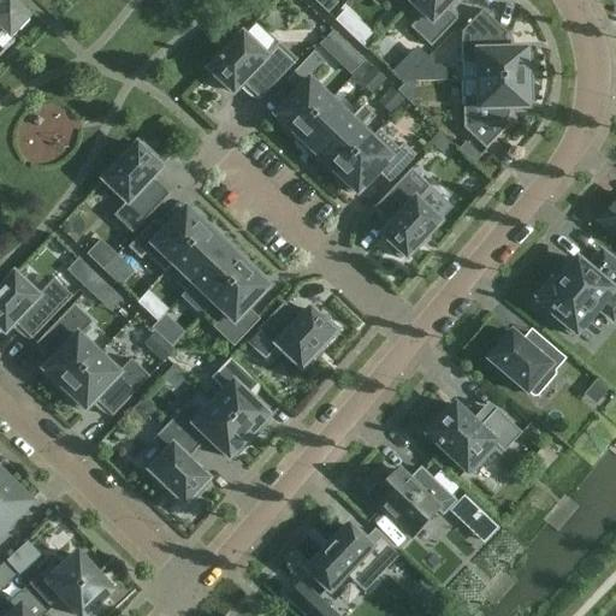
[(0,0),(0,51),(29,21),(10,1),(6,5),(1,0),(0,0)]
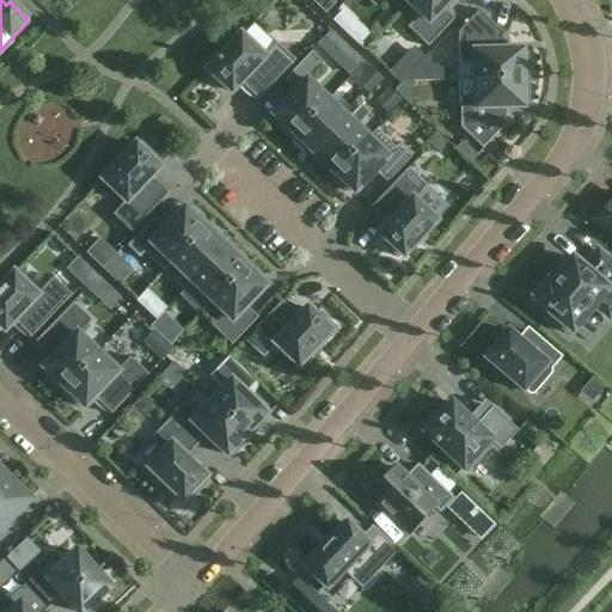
[(335,5),(330,0),(316,0),(313,2),(325,14),(335,5)]
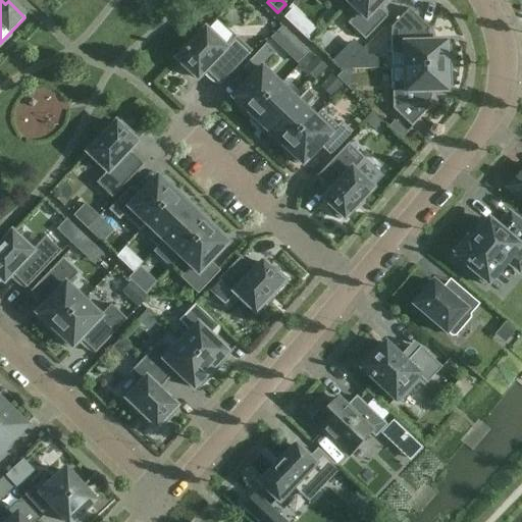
[(357,15),(348,24),(365,41),(387,17),(378,8),(385,0),(351,0),(347,5),(357,15)]
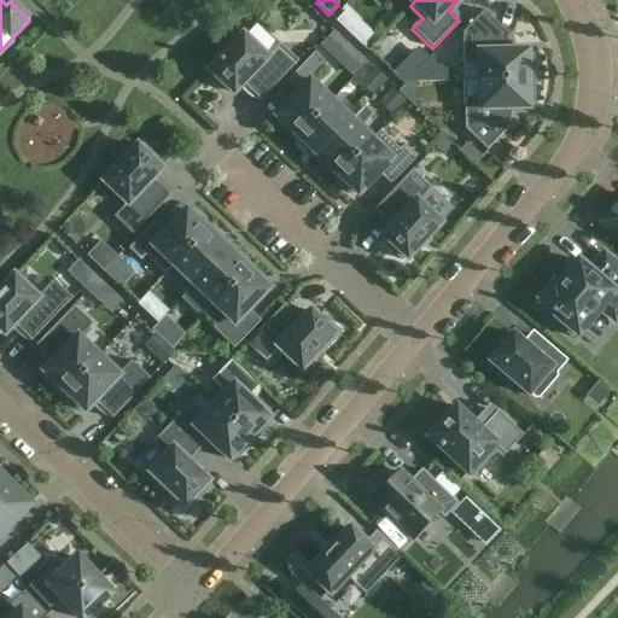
[(464,33),(464,65),(465,82),(477,81),(534,80),(532,57),(528,57),(528,52),(511,52),(511,45),(509,44),(509,42),(509,41),(508,40),(507,39),(509,36),(484,11),(464,33)]
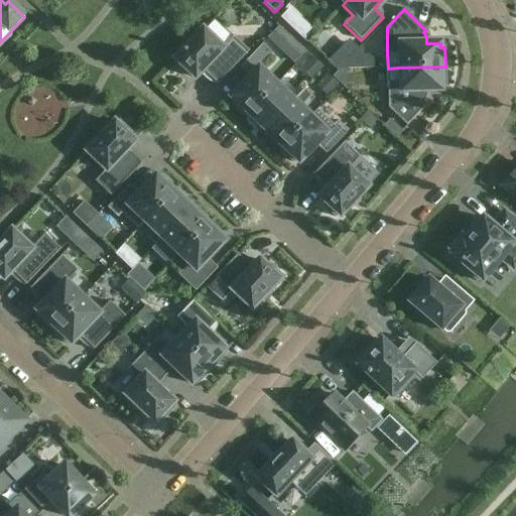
[(222,48),(203,30),(175,59),(177,61),(174,63),(186,76),(189,73),(196,79),(203,72),(218,85),(249,51),(233,36),(222,48)]
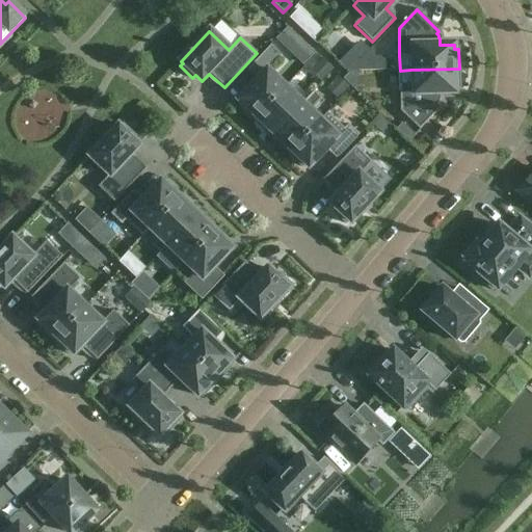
[(268,69),(278,57),(268,48),(251,67),(261,76),(238,101),(241,104),(238,106),(250,118),(285,83),(268,69)]
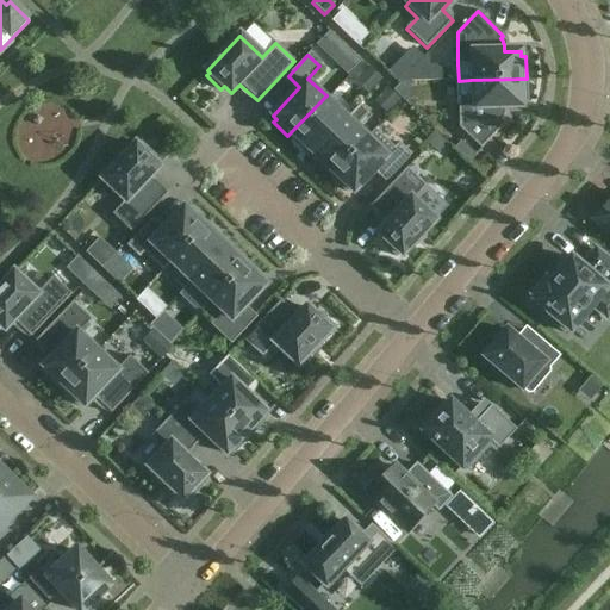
[(354,56),(344,67),(350,73),(361,62),(354,56)]
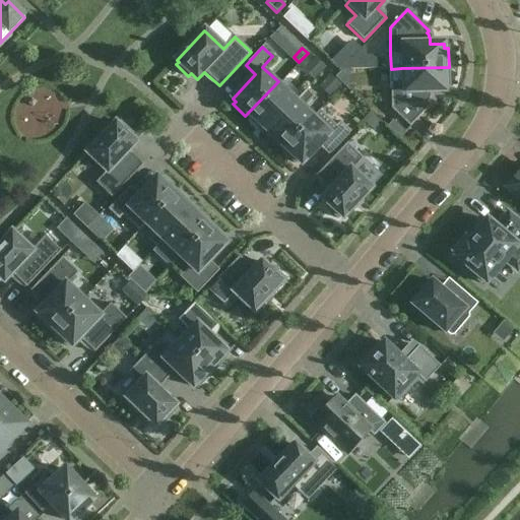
[(316,80),(325,69),(314,58),(304,69),(316,80)]
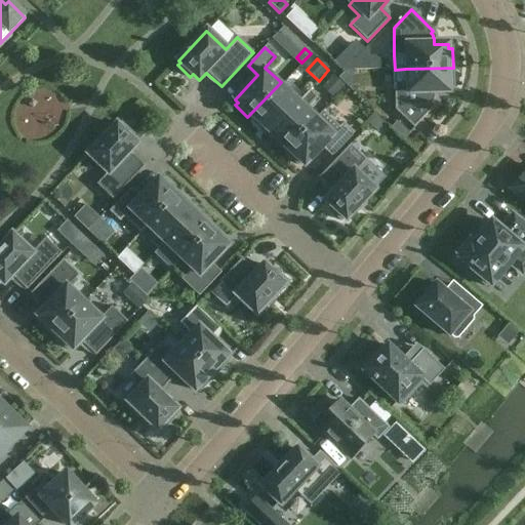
[(395,84),(396,111),(414,128),(435,107),(433,105),(433,104),(434,103),(435,101),(435,99),(435,98),(435,93),(449,92),(449,88),(453,88),(453,68),(405,69),(405,83),(395,84)]
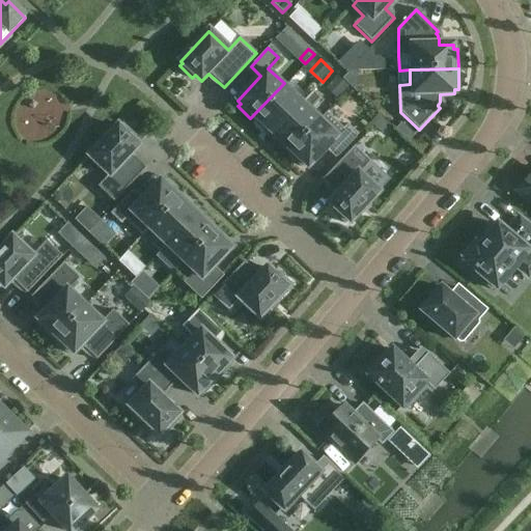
[(335,77),(325,88),(337,100),(347,88),(335,77)]
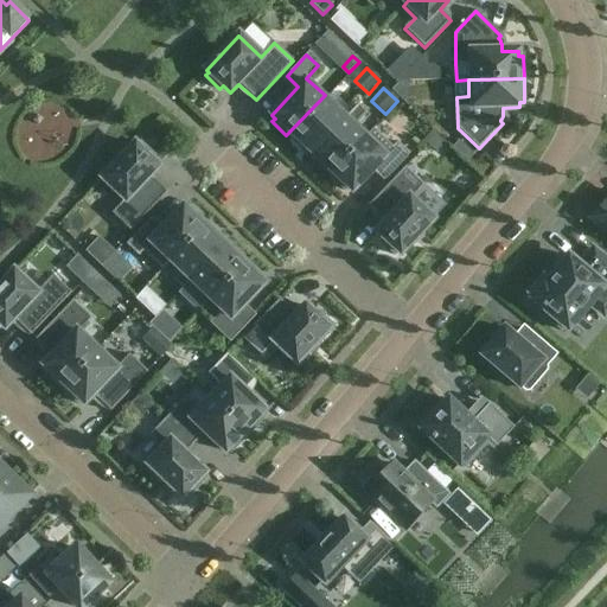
[(325,95),(286,135),(301,149),(304,146),(312,153),(346,116),(325,95)]
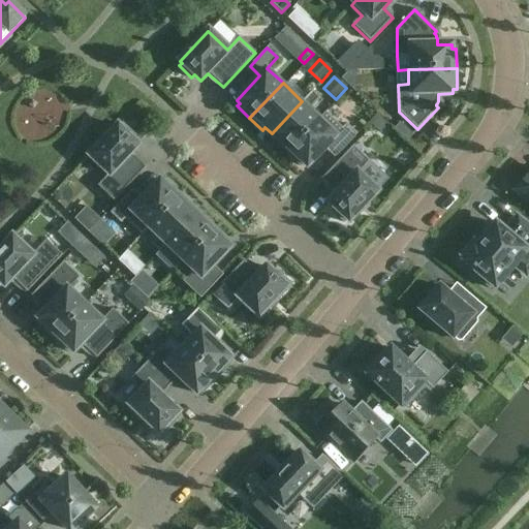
[(276,143),(288,155),(328,114),(324,112),(319,118),(310,109),(319,98),(312,90),(302,101),(272,133),(279,139),(276,143)]
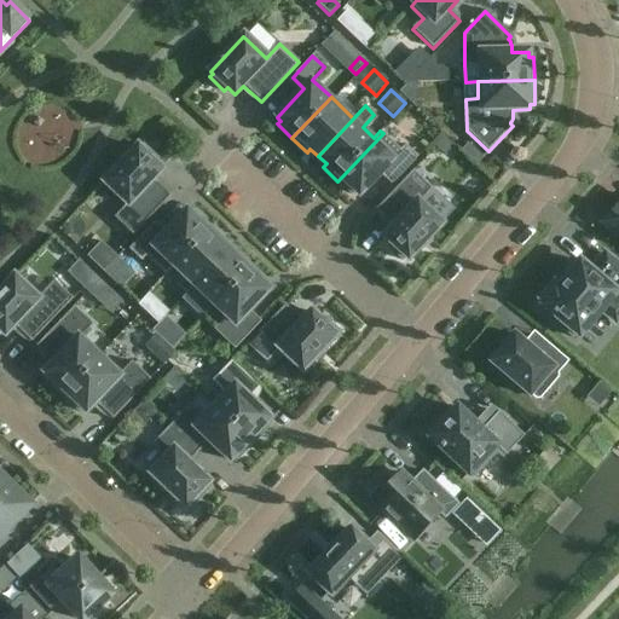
[(401,151),(383,133),(337,181),(352,195),(356,192),(359,196),(380,174),(392,185),(418,157),(406,146),(401,151)]
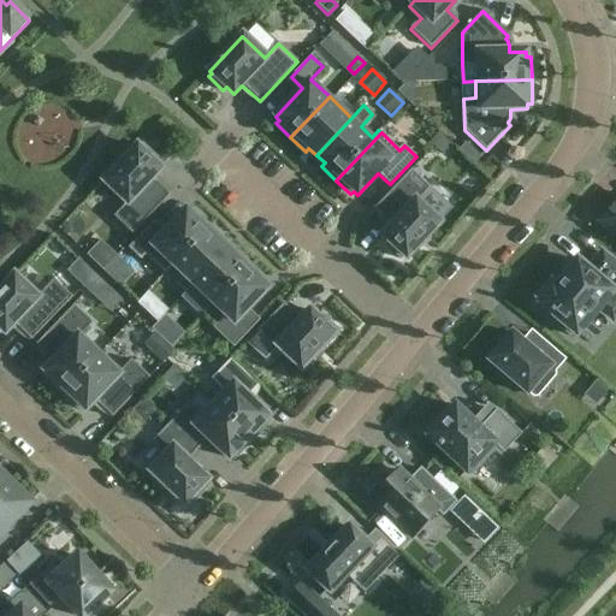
[(440,135),(431,144),(442,155),(451,146),(440,135)]
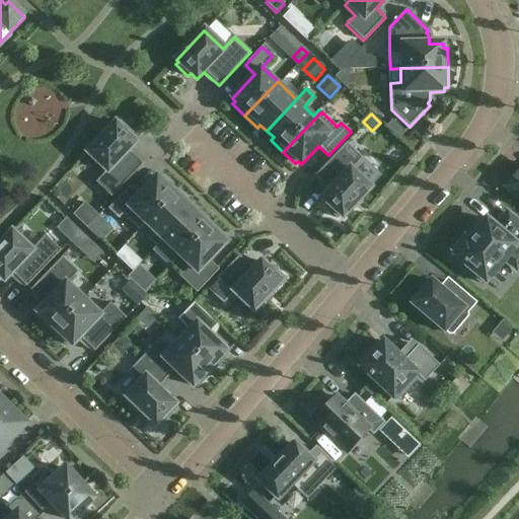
[(392,121),(386,127),(399,139),(405,132),(392,121)]
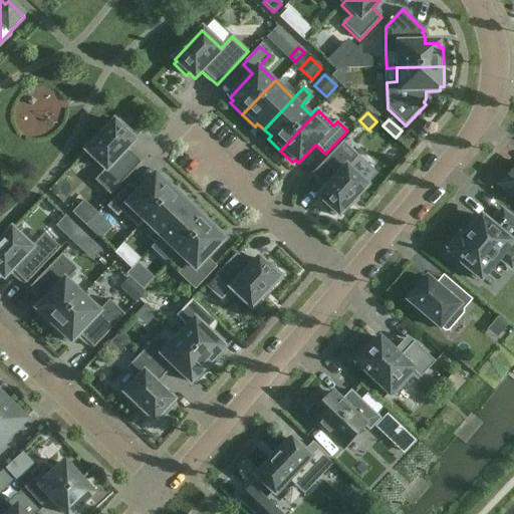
[(95,181),(110,196),(143,163),(127,150),(135,142),(129,136),(132,133),(119,121),(116,124),(114,122),(86,152),(105,170),(95,181)]
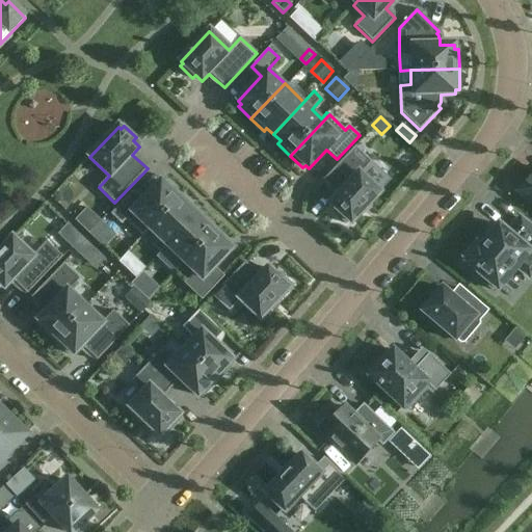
[(355,147),(322,181),(338,195),(330,204),(338,211),(335,214),(346,224),(349,221),(351,223),(379,193),(361,175),(372,162),(355,147)]
